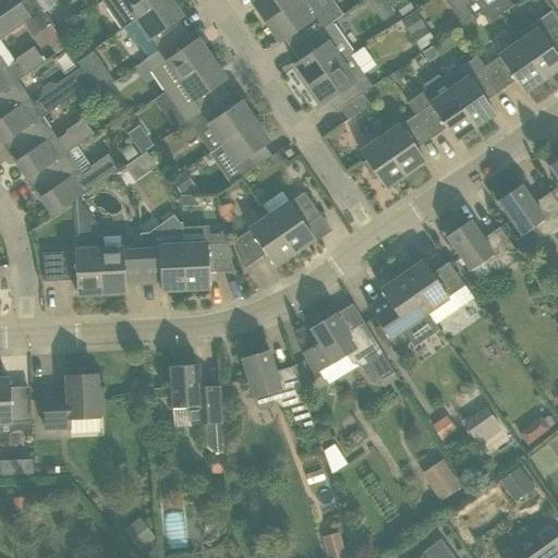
[(32,0),(21,0),(21,2),(31,17),(40,11),(32,0)]
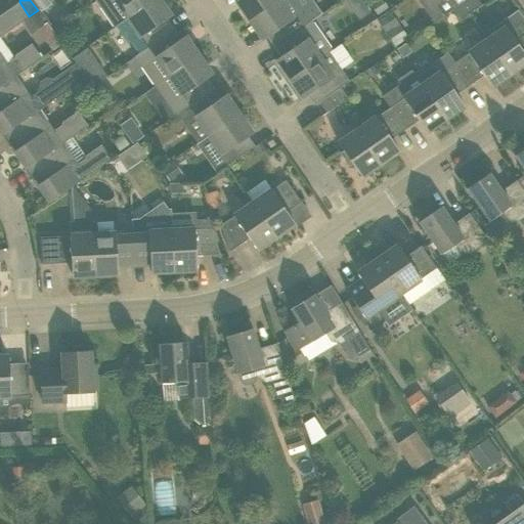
[(33,0),(41,11),(51,4),(48,0),(33,0)]
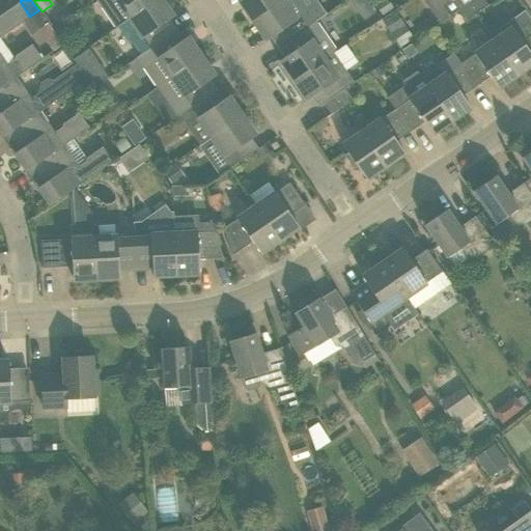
[(94,0),(114,28),(117,26),(154,0),(94,0)]
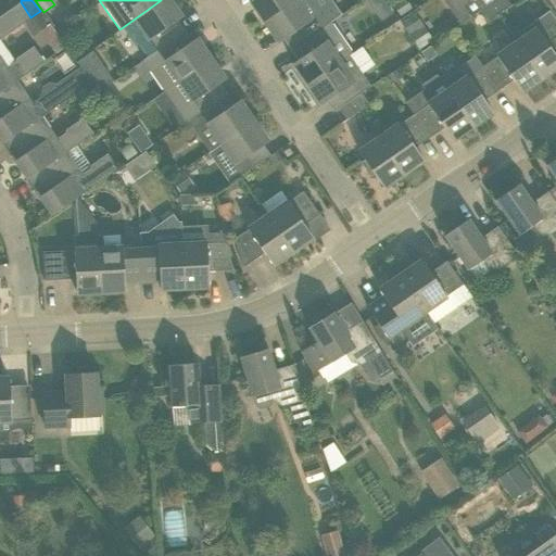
[(169,0),(161,0),(123,27),(135,46),(139,47),(149,39),(156,50),(179,34),(172,24),(182,16),(181,15),(180,16),(169,0)]
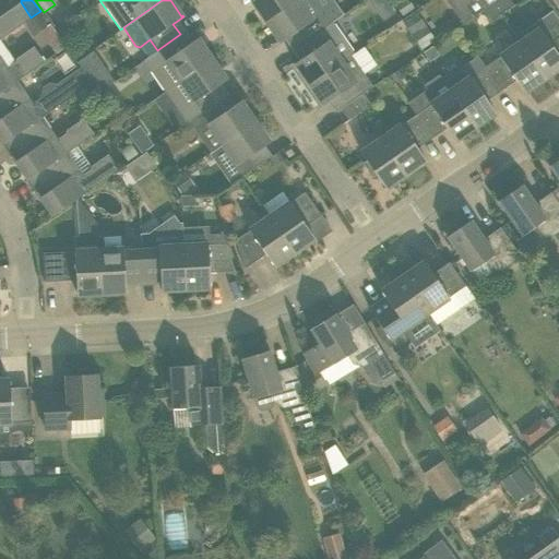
[(253,0),(250,2),(251,3),(252,3),(265,21),(295,0),(253,0)]
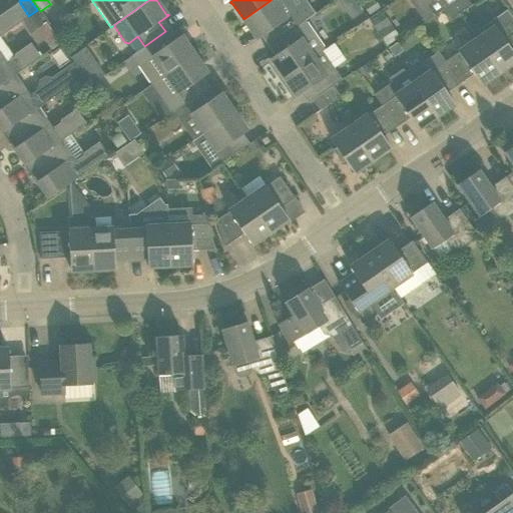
[(266,33),(272,42),(294,27),(274,0),(271,0),(243,19),(257,38),(255,39),(255,40),(266,33)]
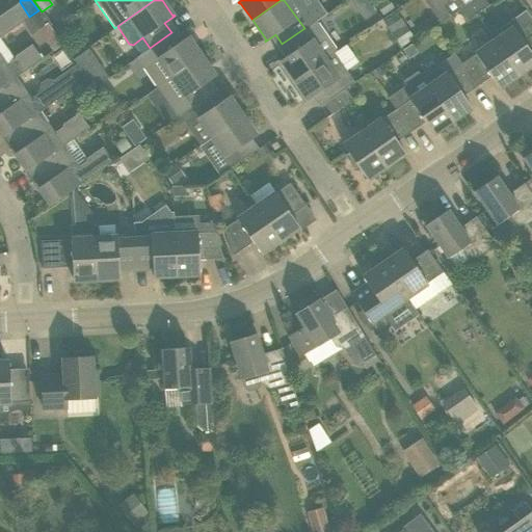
[(349,0),(356,10),(368,2),(366,0),(349,0)]
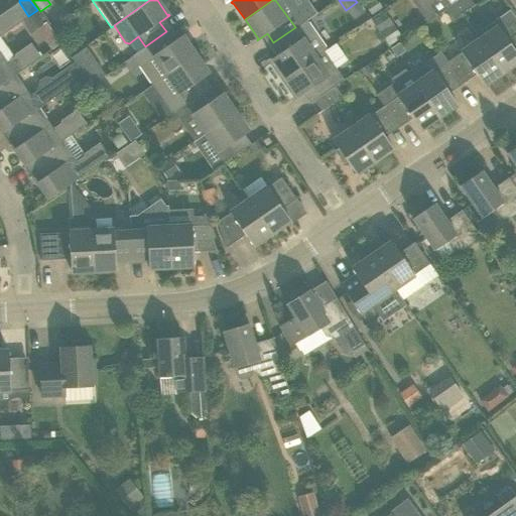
[(377,0),(371,0),(364,5),(371,15),(382,7),(377,0)]
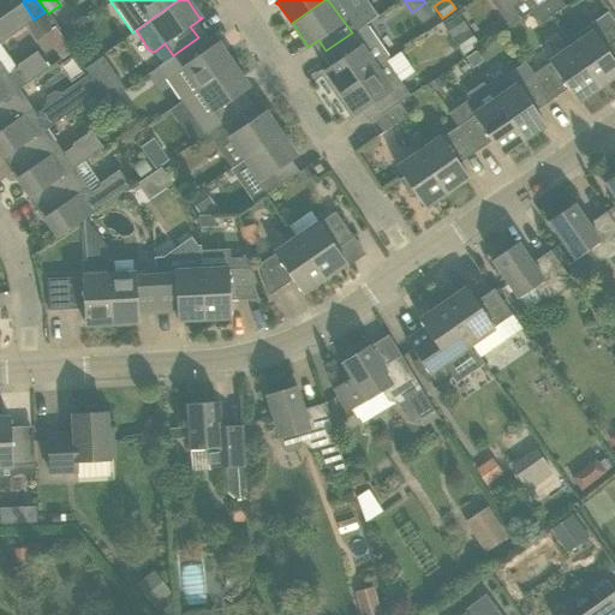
[(489,0),(508,28),(521,18),(531,12),(548,0),(489,0)]
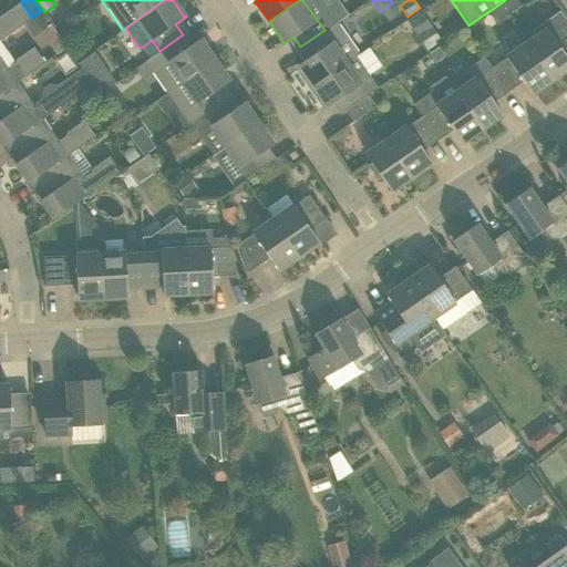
[(505,0),(490,11),(497,22),(521,6),(516,0),(505,0)]
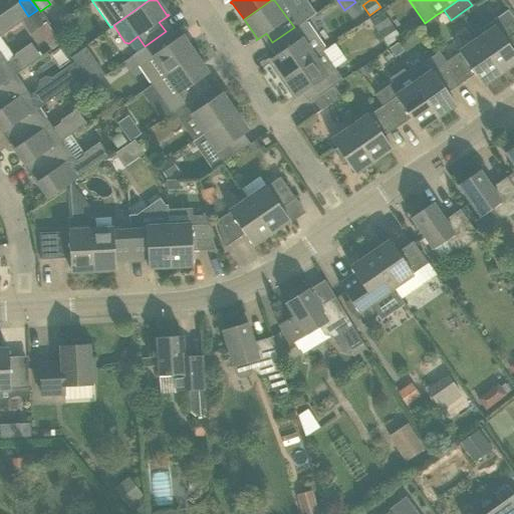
[(0,36),(29,17),(28,16),(19,2),(0,15),(0,36)]
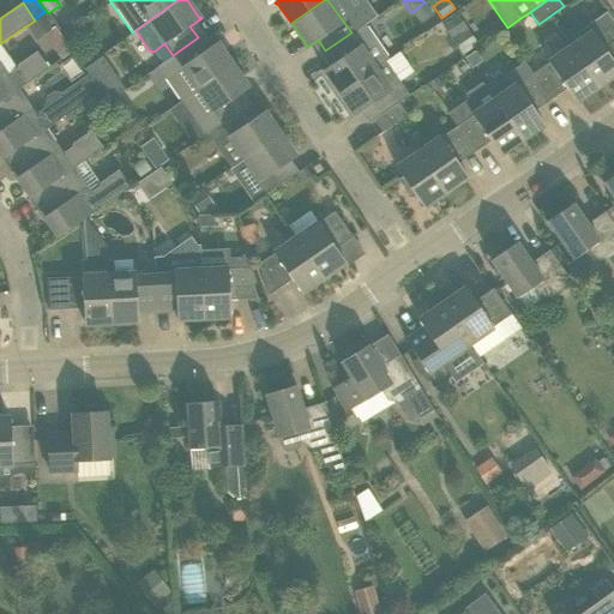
[(43,36),(44,35),(54,28),(44,14),(34,22),(43,36)]
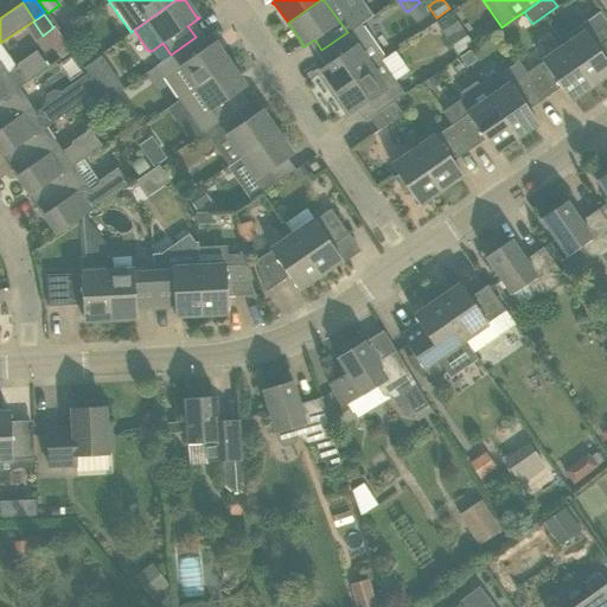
[(321,71),(334,90),(384,57),(360,23),(347,32),(321,50),(331,63),(319,70),(320,71),(321,71)]
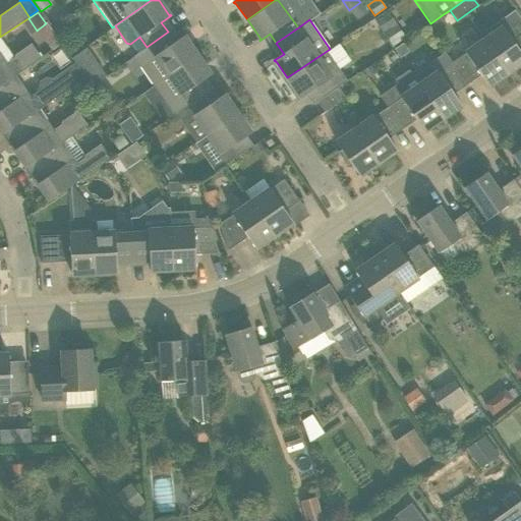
[(51,29),(59,40),(70,32),(63,20),(51,29)]
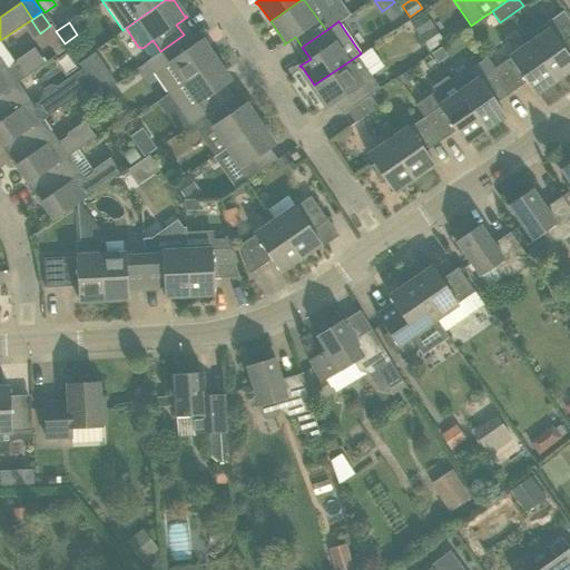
[(431,52),(440,46),(429,30),(420,36),(431,52)]
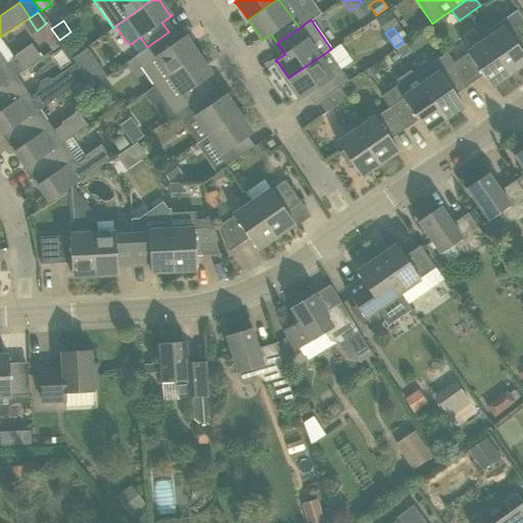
[(486,41),(509,74),(522,63),(522,52),(521,49),(522,48),(522,45),(513,31),(512,32),(513,33),(510,35),(505,28),(486,41)]
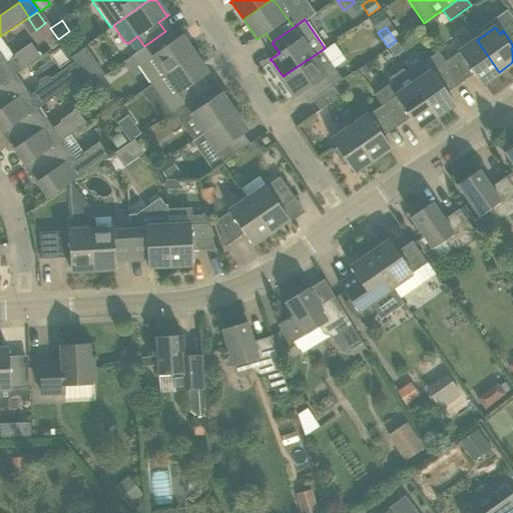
[(130,56),(150,84),(193,54),(181,37),(182,36),(182,35),(172,42),(165,31),(144,46),(134,52),(135,53),(130,56)]
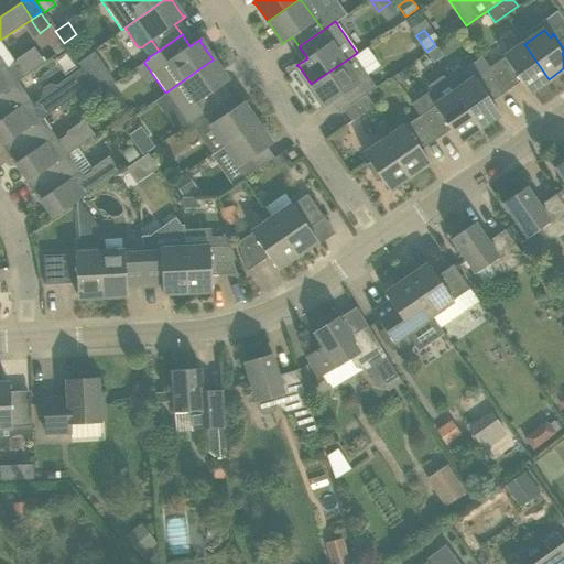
[(489,68),(506,91),(520,82),(529,94),(549,79),(524,44),(489,68)]
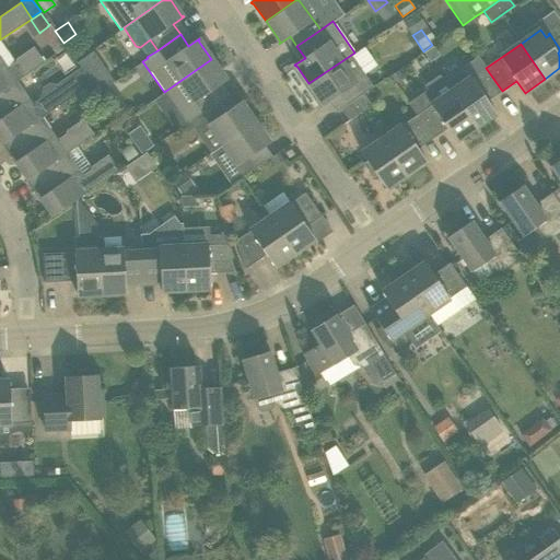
[(0,92),(18,81),(45,62),(34,47),(16,59),(15,62),(8,68),(0,57),(0,92)]
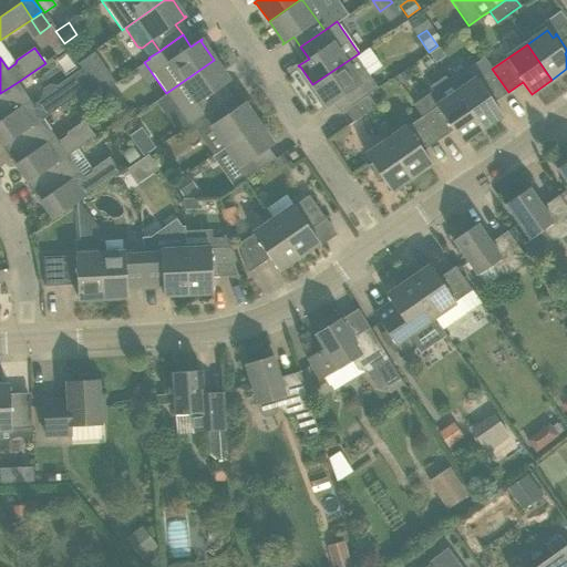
[(430,53),(436,63),(442,59),(443,54),(439,48),(430,53)]
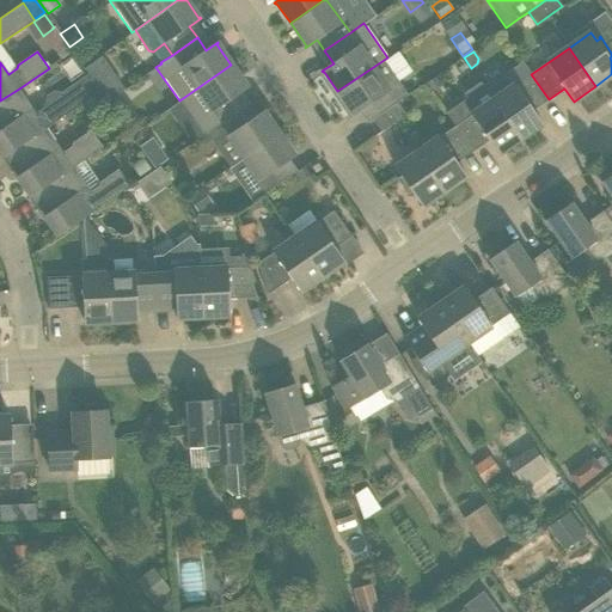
[(102,56),(84,68),(106,102),(124,90),(102,56)]
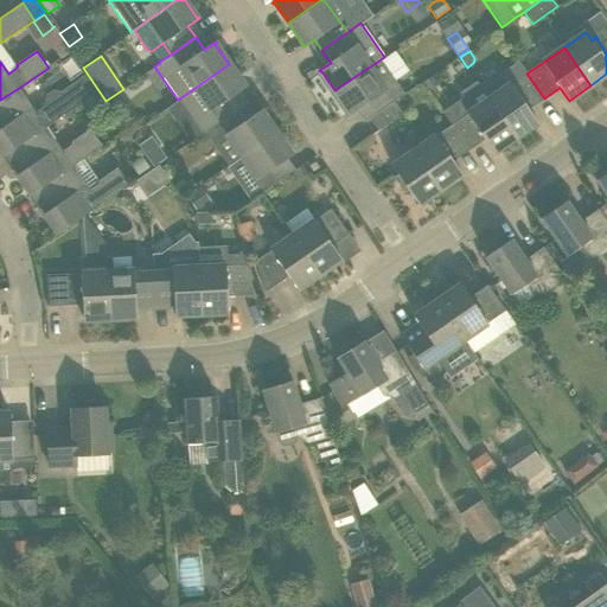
[(370,119),(395,101),(404,94),(382,61),(385,58),(384,57),(334,90),(351,114),(362,107),(370,119)]
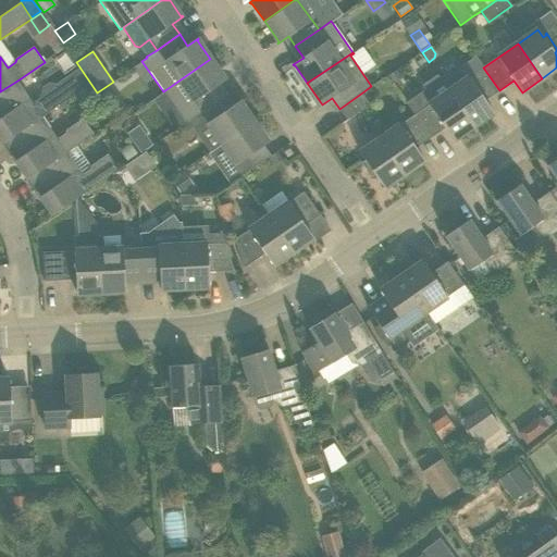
[(443,82),(448,90),(473,126),(493,112),(485,100),(499,90),(483,67),(475,57),(460,66),(462,69),(443,82)]
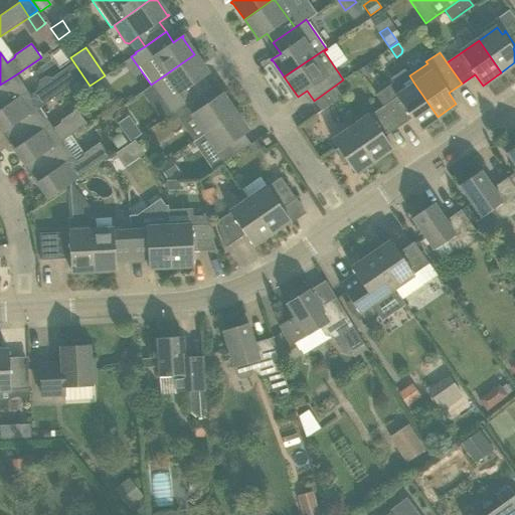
[(207,72),(194,54),(151,84),(171,114),(185,104),(205,89),(199,79),(208,72),(207,72)]
